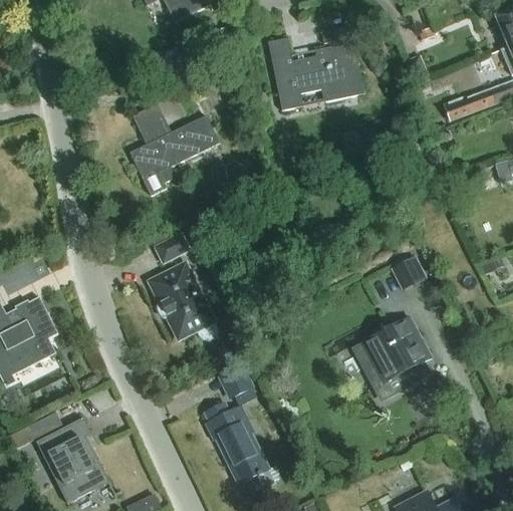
[(144,0),(147,6),(158,0),(163,0),(173,22),(209,4),(207,0),(144,0)]
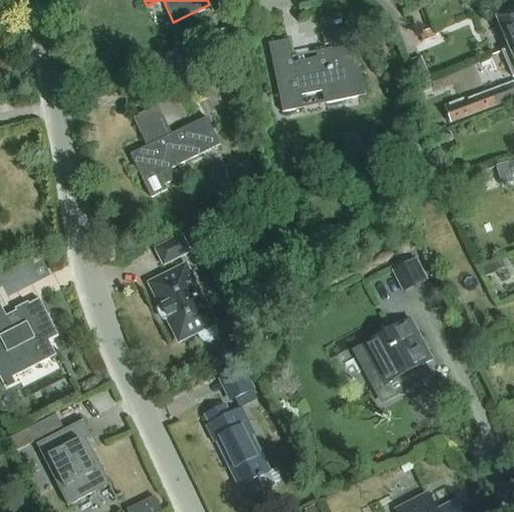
[(510,46),(513,44),(513,12),(498,19),(509,45),(510,46)]
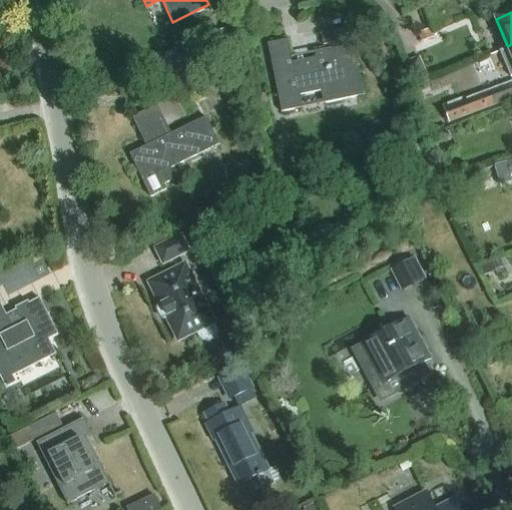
[(287,39),(268,43),(281,111),(364,94),(350,26),(321,32),(323,44),(328,43),(329,48),(314,51),(315,57),(292,62),(287,39)]
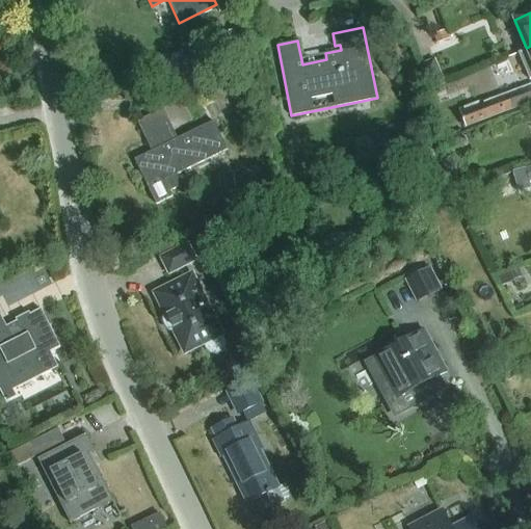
[(446,29),(433,33),(436,42),(449,37),(446,29)]
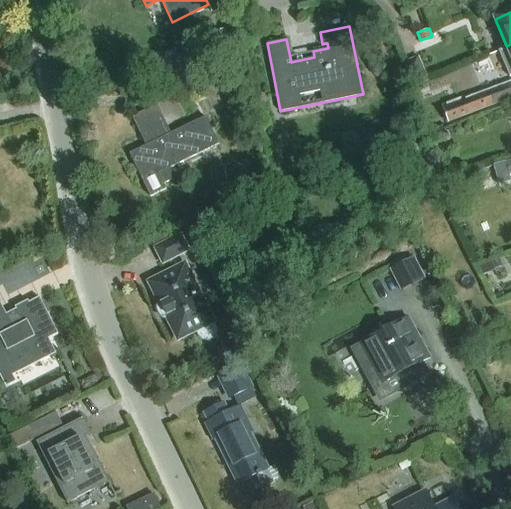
[(425,80),(415,57),(403,62),(412,85),(425,80)]
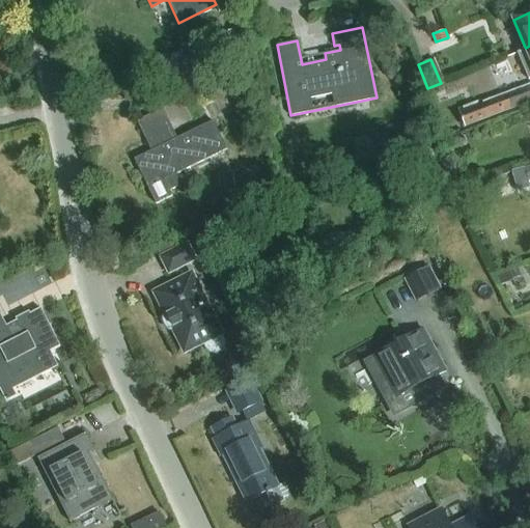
[(517,85),(457,108),(465,126),(523,104),(517,85)]
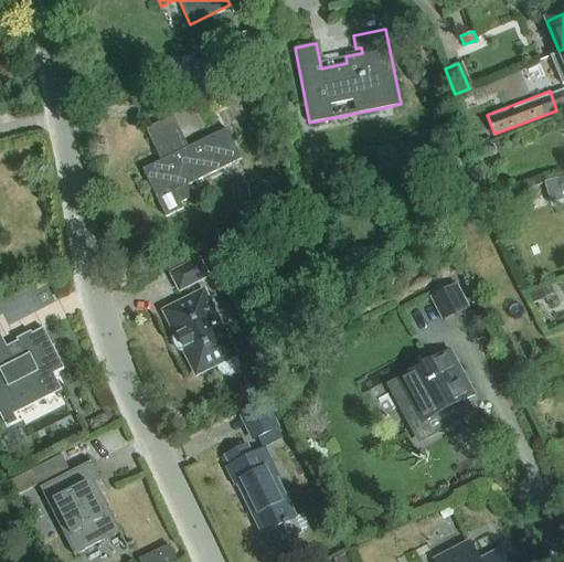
[(158,158),(141,166),(165,214),(182,205),(180,200),(197,192),(191,180),(241,157),(226,125),(187,144),(172,113),(144,126),(158,158)]
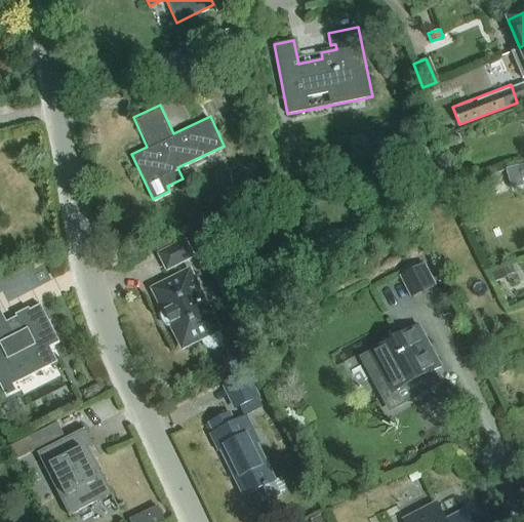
[(518,165),(506,168),(508,176),(520,173),(518,165)]
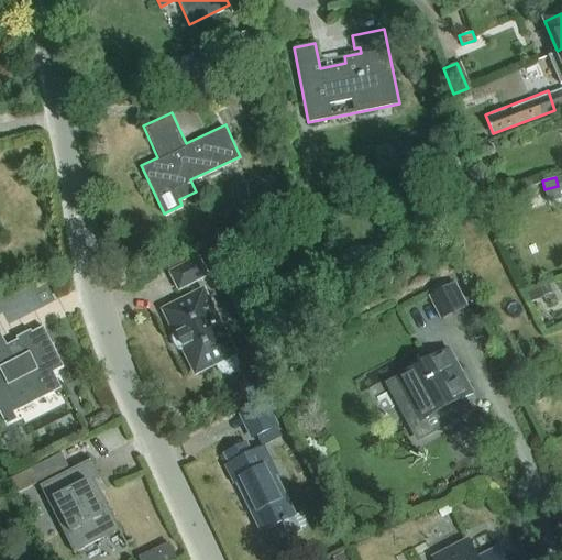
[(199,254),(168,271),(178,291),(209,275),(199,254)]
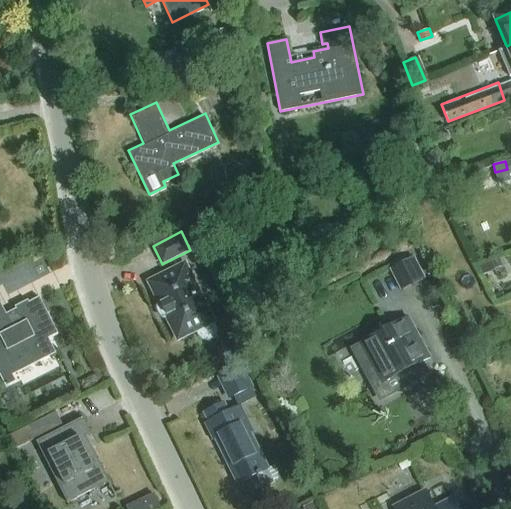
[(416,254),(390,266),(400,288),(426,275),(416,254)]
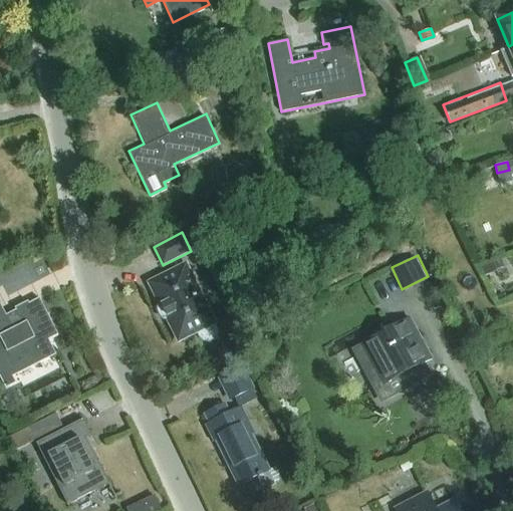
[(151,282),(178,338),(195,329),(198,335),(207,341),(214,337),(215,334),(216,330),(215,327),(184,266),(151,282)]
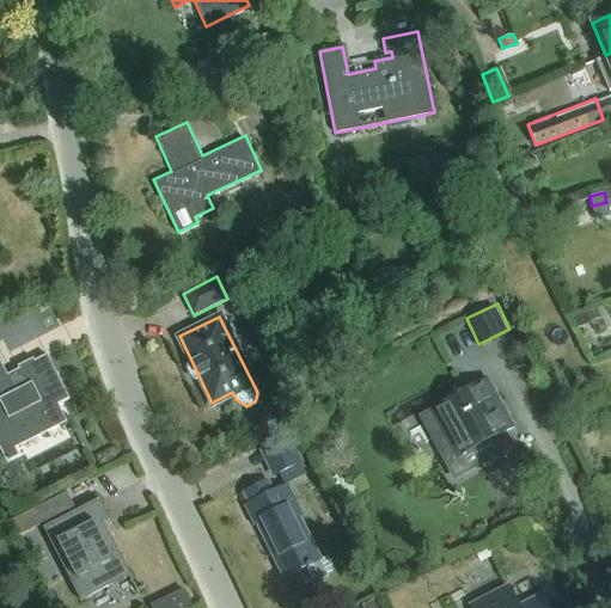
[(14,363),(17,366),(6,372),(0,360),(0,449),(5,460),(18,453),(13,444),(65,418),(56,401),(68,395),(46,351),(34,357),(32,355),(14,363)]
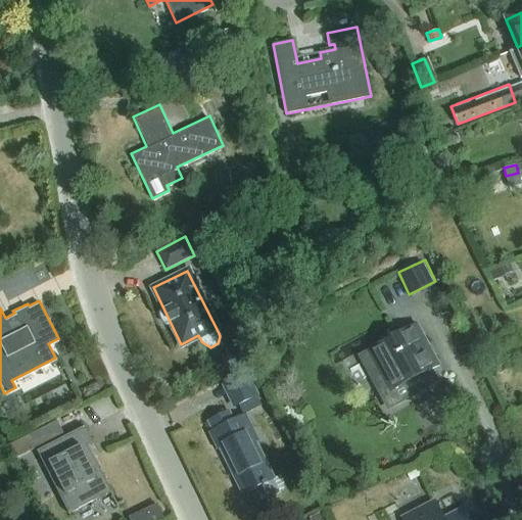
[(385,395),(405,385),(411,396),(434,384),(427,373),(441,366),(418,321),(361,350),(385,395)]
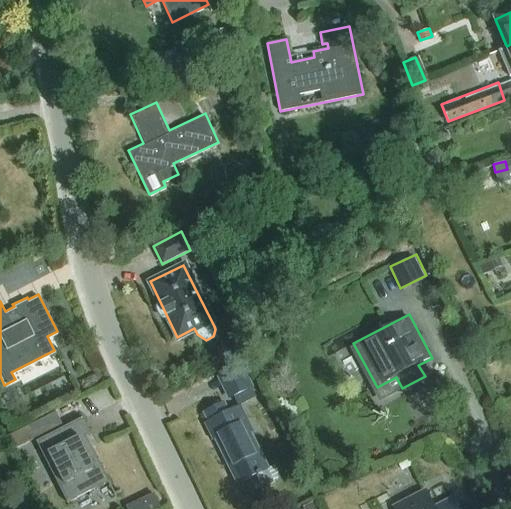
[(242,364),(217,376),(227,398),(252,385),(242,364)]
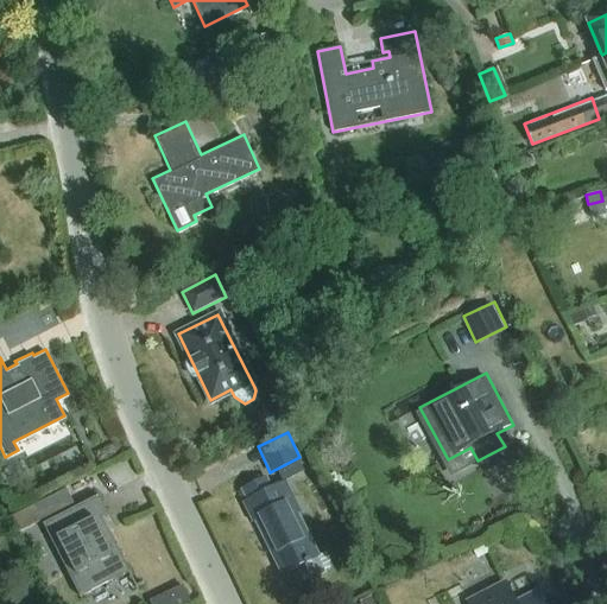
[(272,487),(266,474),(239,487),(246,500),(242,502),(251,520),(257,516),(273,551),(270,552),(280,572),(307,559),(316,577),(326,572),(316,554),(293,507),(296,506),(284,482),(272,487)]
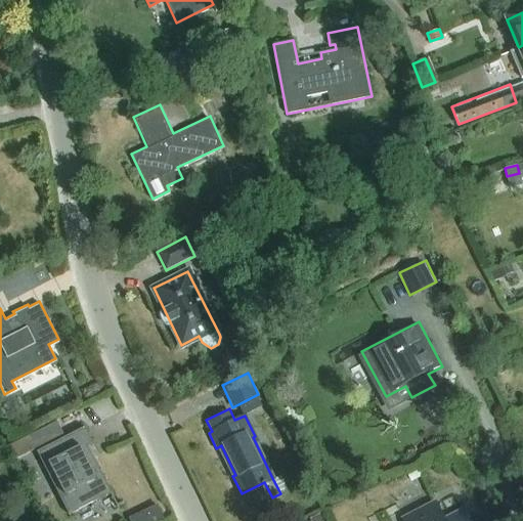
[(56,421),(23,438),(29,451),(63,434),(56,421)]
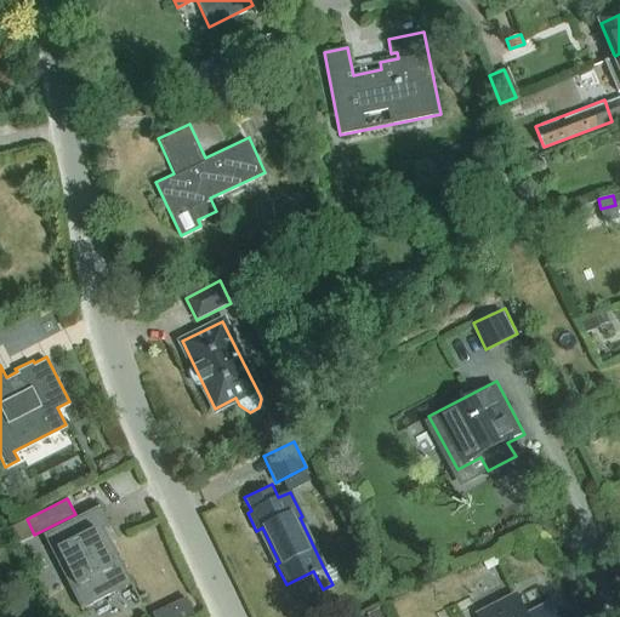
[(108,521),(100,503),(43,532),(80,607),(131,582),(102,525),(108,521)]
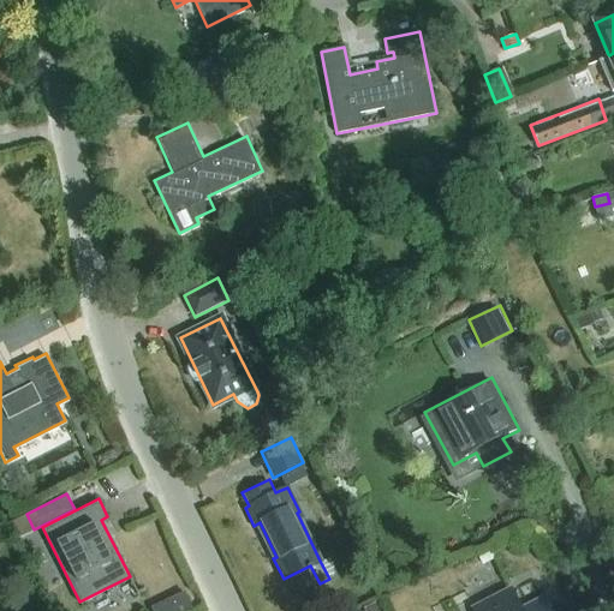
[(489,545),(476,551),(481,563),(495,557),(489,545)]
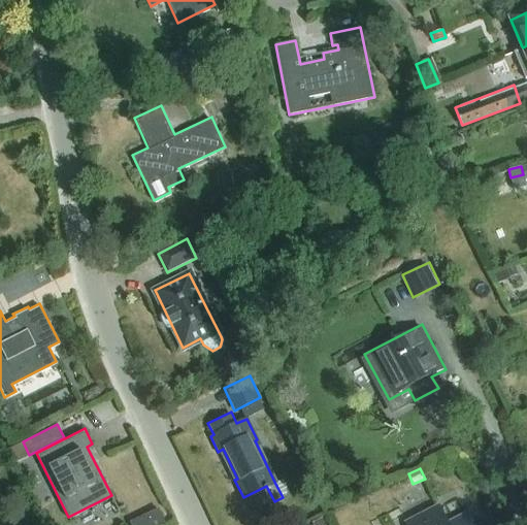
[(474,524),(479,523),(472,510),(448,522),(439,504),(406,520),(408,524),(474,524)]
